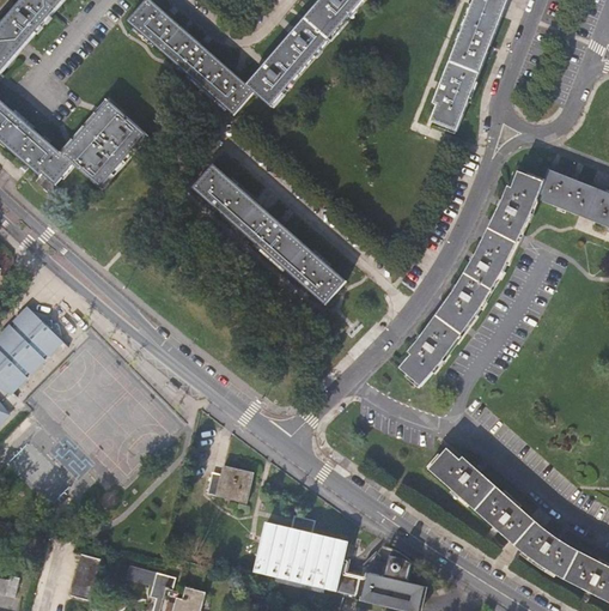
[(0,70),(59,0),(18,0),(0,22),(0,70)]
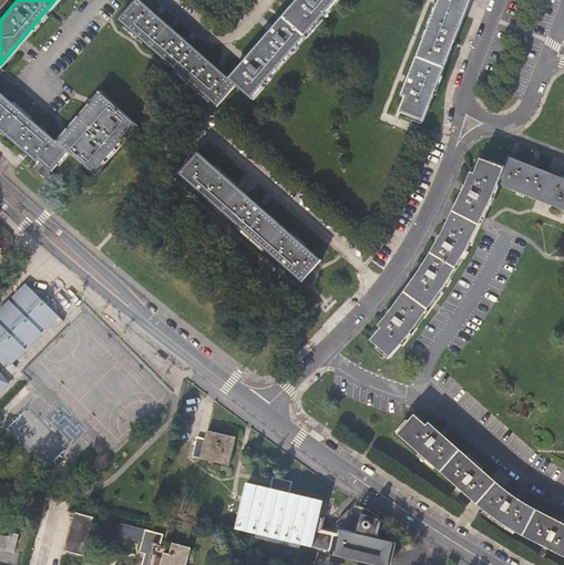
[(234,83),(227,78),(139,0),(131,0),(115,19),(214,104),(234,83)]
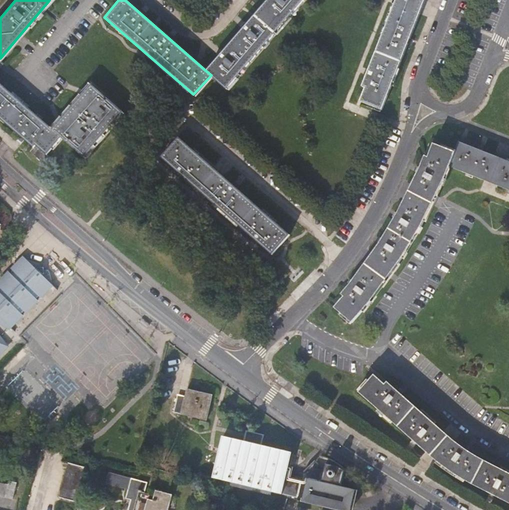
[(265,0),(205,70),(211,75),(224,86),(299,0),(265,0)]
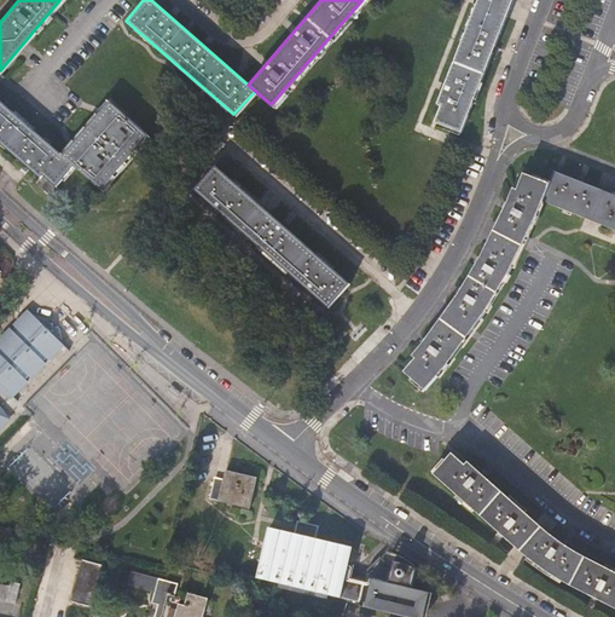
[(475,0),(435,102),(440,104),(433,120),(458,131),(509,0),(475,0)]
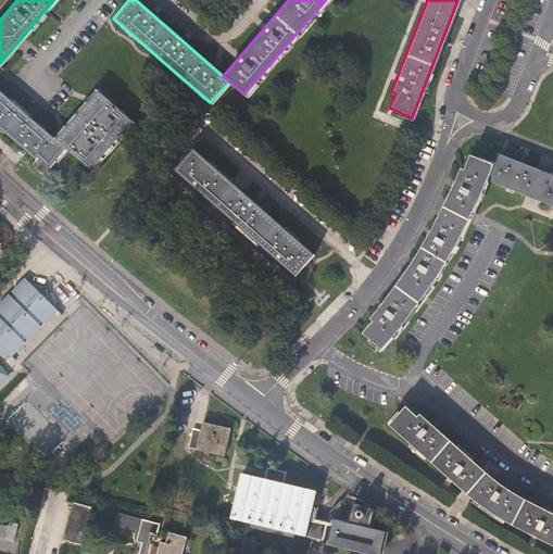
[(64,147),(54,138),(0,90),(0,128),(34,158),(36,154),(48,165),(64,147)]
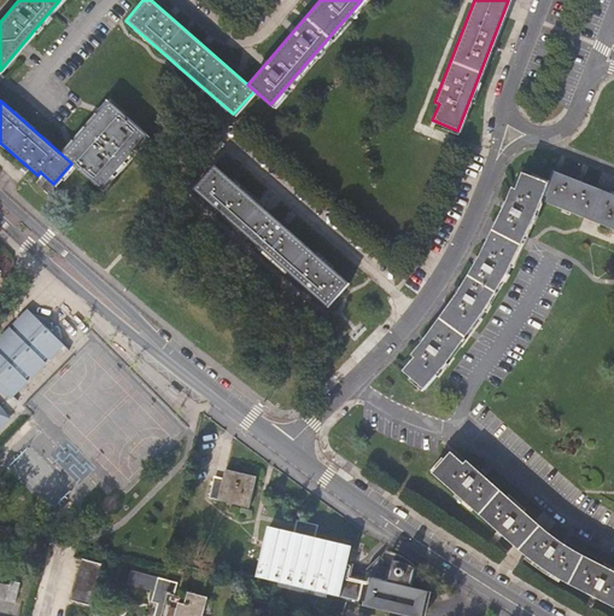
[(107,100),(60,154),(71,163),(98,186),(145,132),(107,100)]
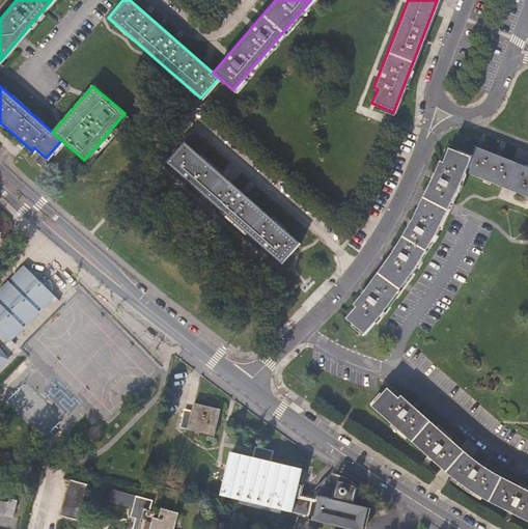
[(218,171),(184,142),(165,161),(280,262),(298,243),(218,171)]
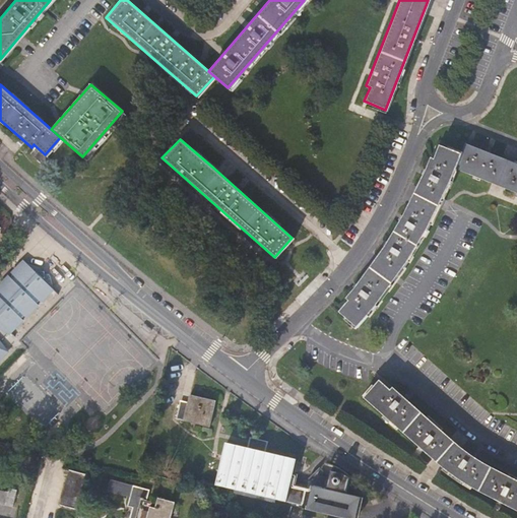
[(516,164),(464,142),(459,153),(454,167),(516,191),(516,164)]
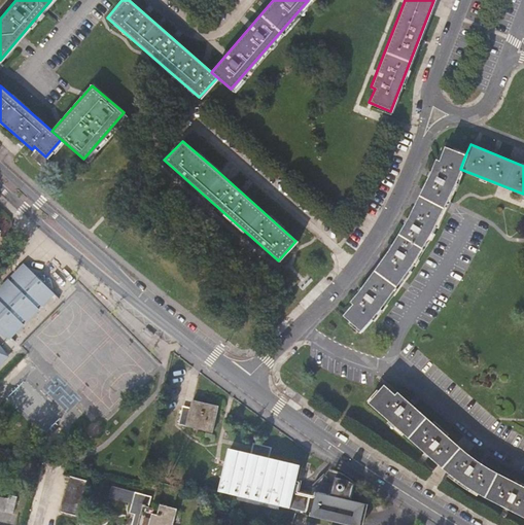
[(34,146),(32,149),(28,153),(42,166),(47,159),(45,156),(34,146)]
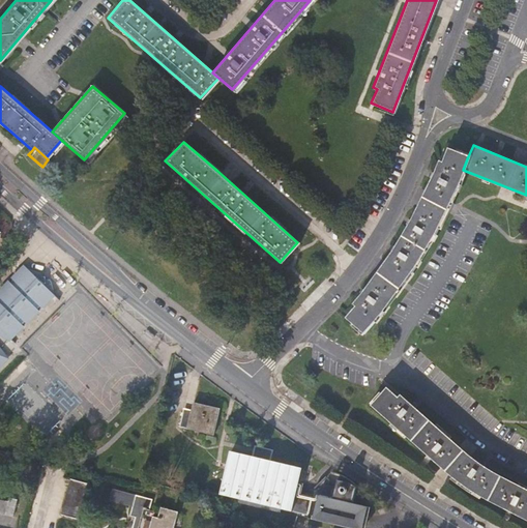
[(446,206),(463,170),(468,156),(446,147),(441,162),(437,160),(428,182),(409,220),(390,252),(381,264),(352,302),(354,305),(345,317),(362,332),(387,301),(404,279),(417,260),(428,241),(438,224),(446,206)]
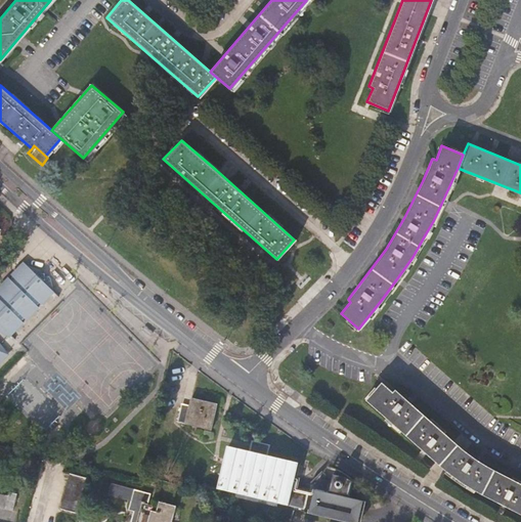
[(22,261),(20,261),(8,273),(10,274),(7,277),(6,276),(0,281),(0,333),(1,333),(2,334),(4,335),(5,335),(6,336),(8,334),(20,320),(19,319),(22,316),(23,318),(36,305),(34,304),(37,301),(38,302),(51,290),(41,280),(42,278),(42,271),(39,268),(35,272),(35,271),(35,269),(35,268),(34,267),(34,266),(33,265),(32,264),(31,264),(29,263),(28,263),(27,264),(26,264),(22,261)]
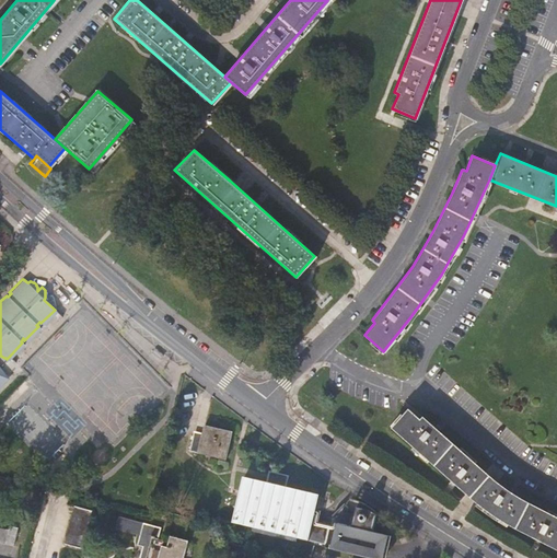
[(44,300),(55,310),(49,294),(45,290),(45,298),(44,300)]
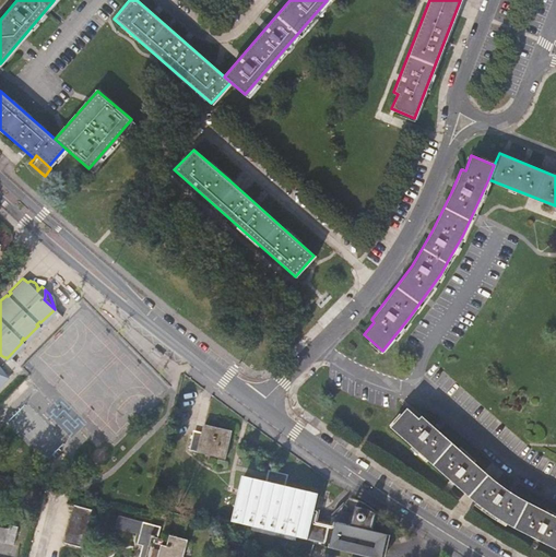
[(555,516),(523,499),(511,492),(495,481),(449,439),(422,415),(418,418),(406,407),(390,426),(463,492),(475,500),(492,512),(503,520),(530,534),(555,547),(555,516)]
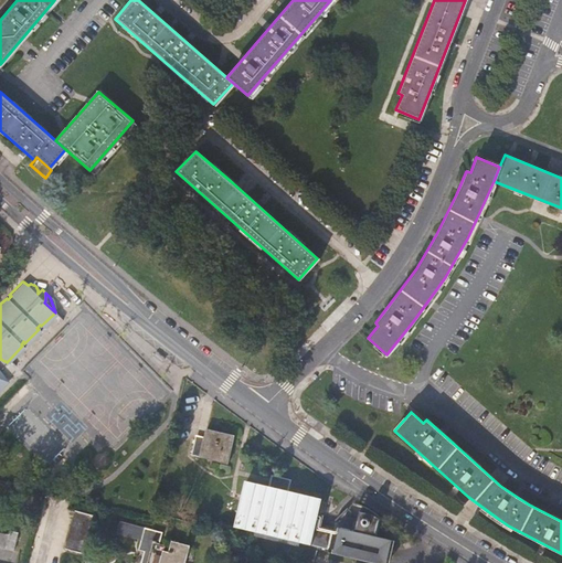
[(203,427),(200,439),(192,437),(188,454),(225,463),(232,434),(203,427)]
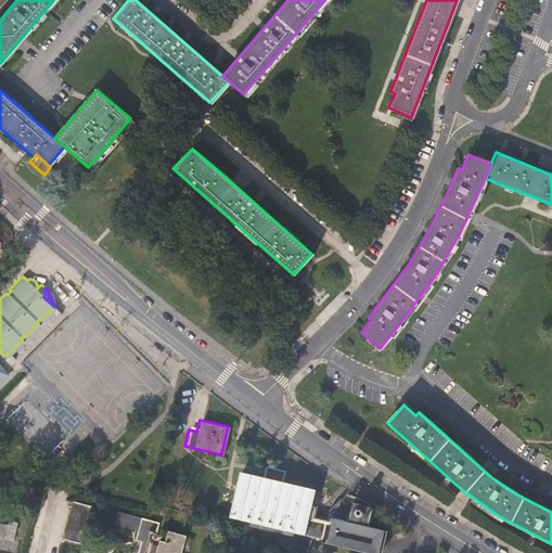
[(239,472),(228,521),(291,536),(292,531),(320,538),(319,542),(367,552),(371,552),(377,528),(367,526),(371,510),(362,504),(349,501),(345,521),(325,516),(324,519),(308,515),(313,489),(281,481),(283,470),(266,465),(262,477),(239,472)]
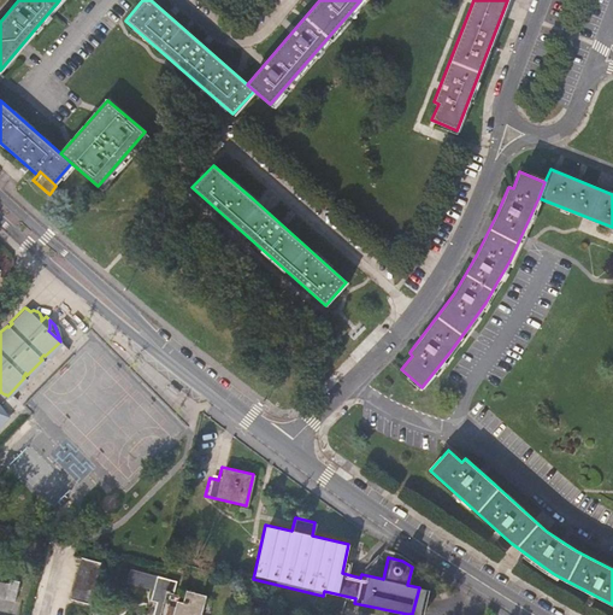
[(78,556),(68,597),(88,603),(99,561),(78,556)]
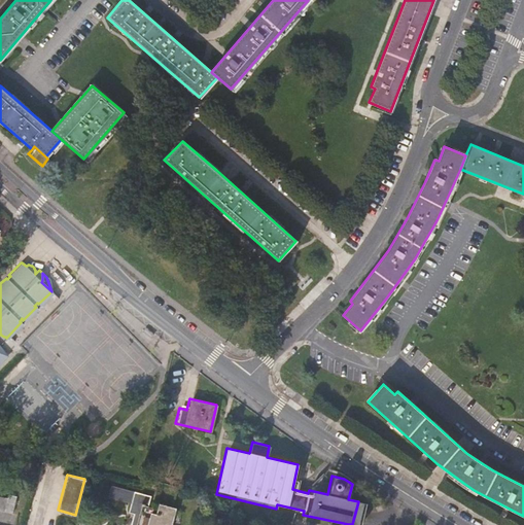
[(149,495),(109,485),(106,495),(129,501),(127,511),(132,513),(129,524),(170,524),(175,506),(158,503),(155,513),(150,512),(150,506),(147,505),(149,495)]
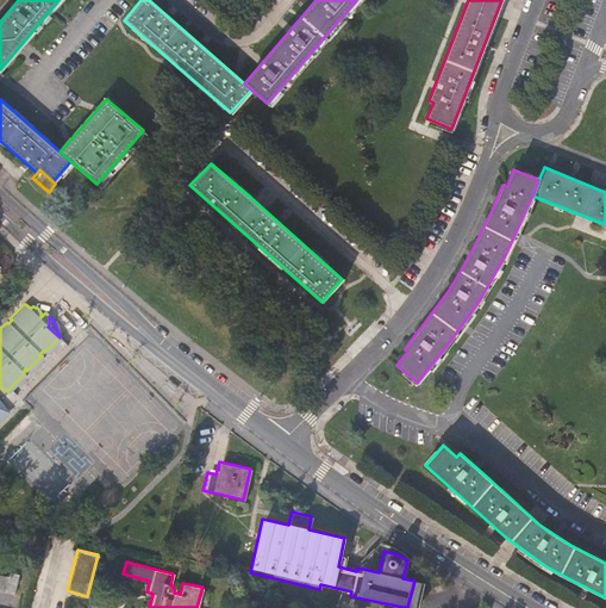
[(6,571),(6,575),(0,574),(0,589),(12,593),(17,572),(6,571)]
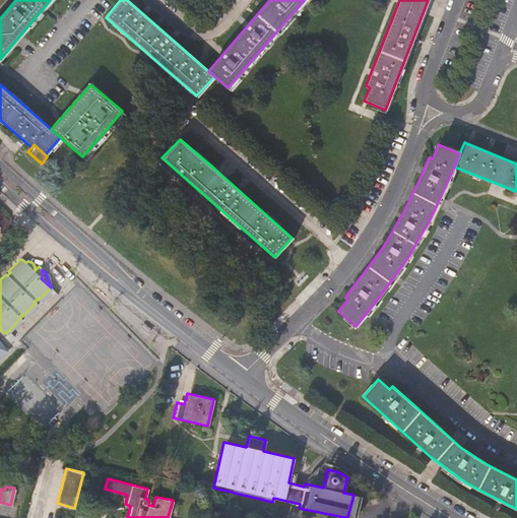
[(352,517),(359,497),(353,495),(347,517),(352,517)]
